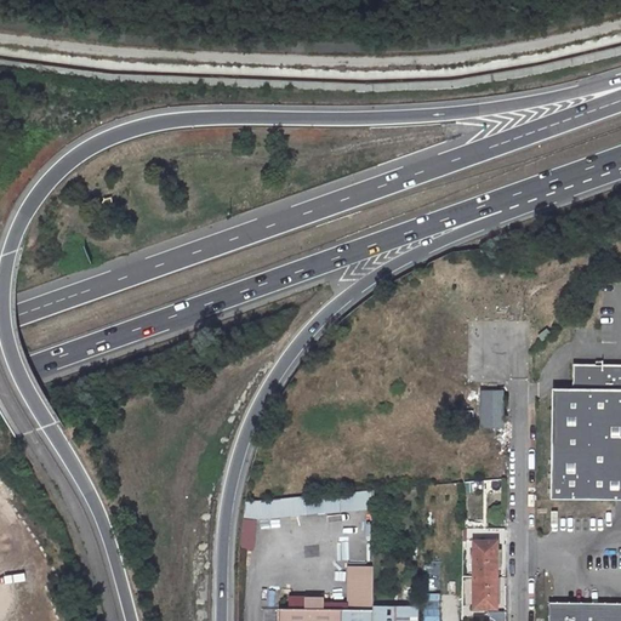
[(96,240),(84,245),(92,262),(103,256),(96,240)]
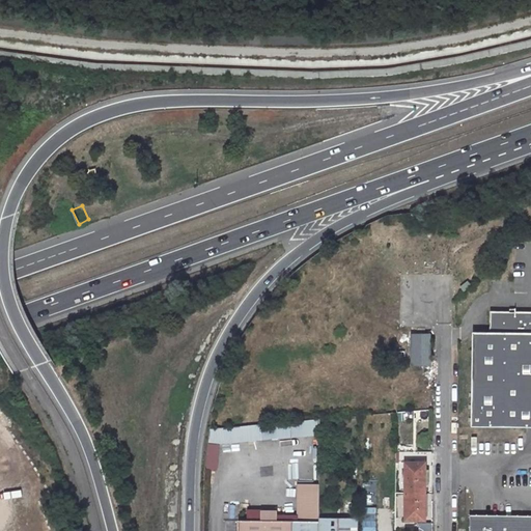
[(530,311),(490,311),(490,333),(473,333),(472,426),(530,427),(530,311)]
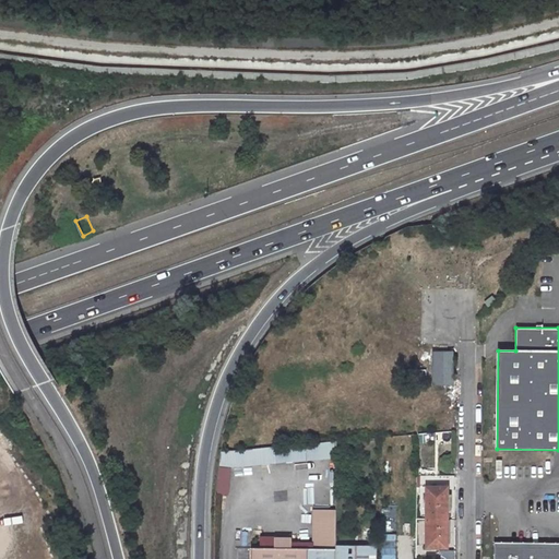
[(432,387),(455,387),(455,352),(432,352),(432,387)]
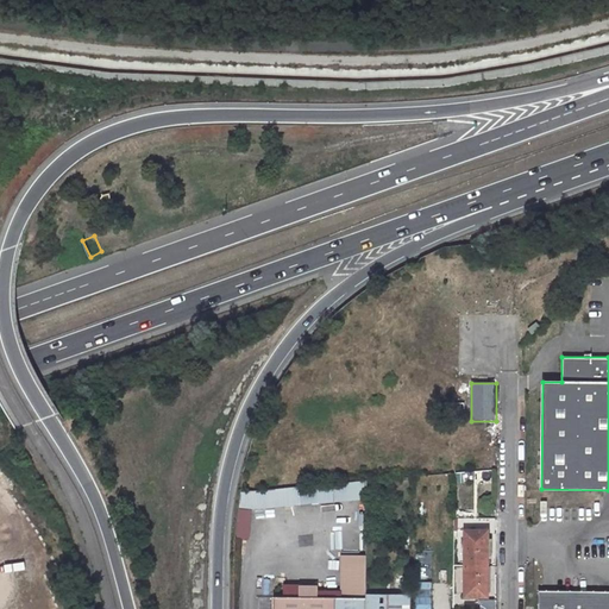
[(366,481),(311,485),(243,491),(240,509),(366,497),(366,481)]
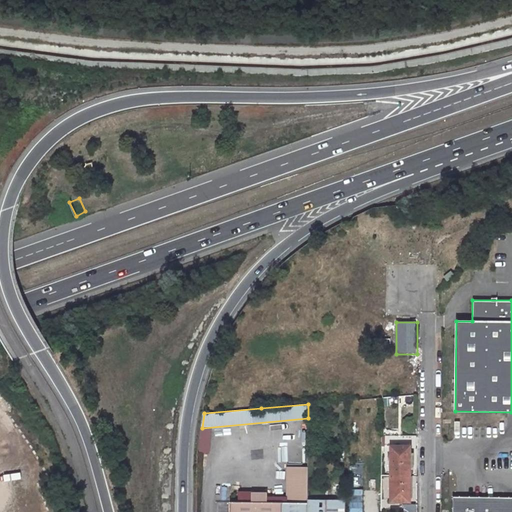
[(392,446),(391,502),(409,502),(410,476),(411,446),(392,446)]
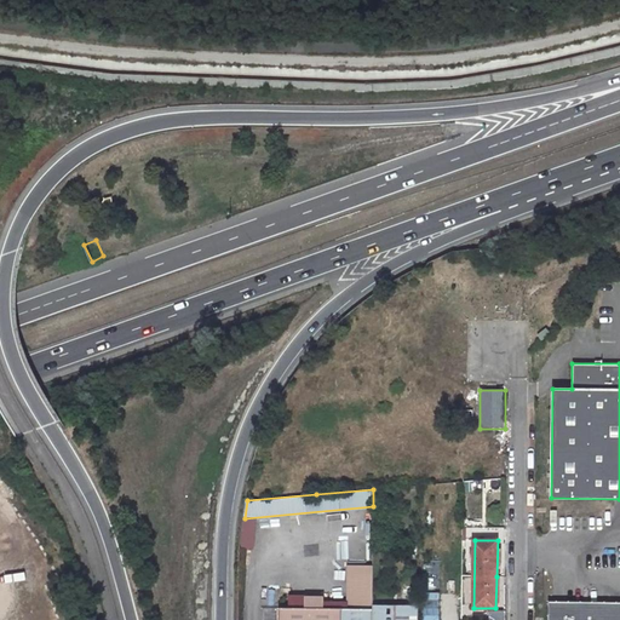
[(372,564),(346,564),(345,608),(372,609),(372,564)]
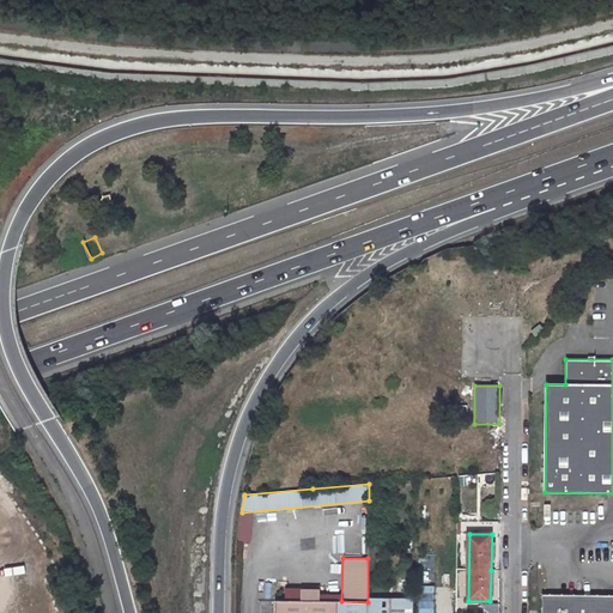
[(435,612),(435,587),(419,587),(418,612),(435,612)]
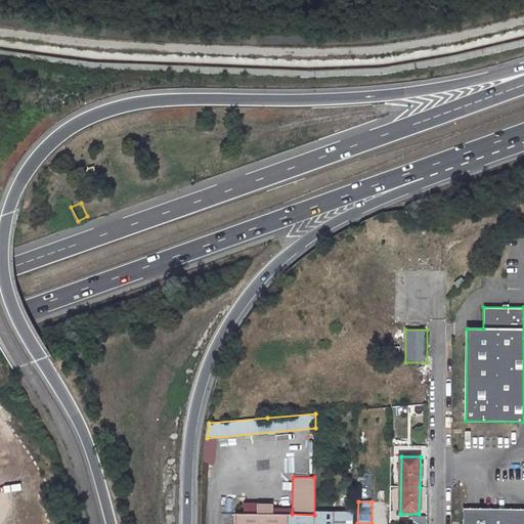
[(272,504),(255,504),(255,514),(271,514),(272,504)]
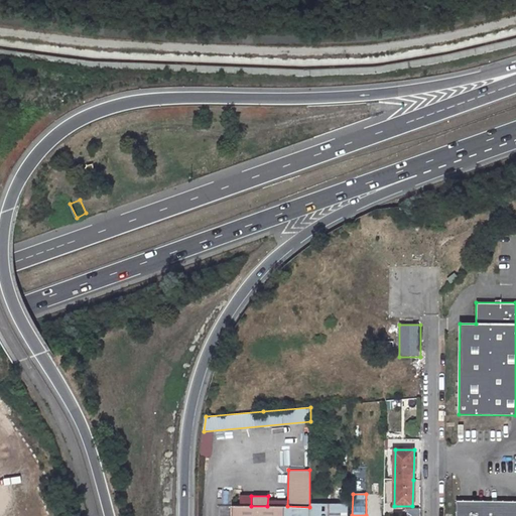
[(515,515),(515,504),(457,504),(456,515),(515,515)]
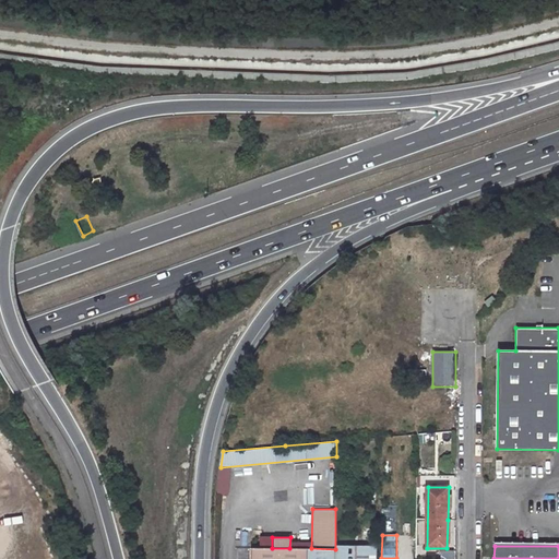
[(334,558),(335,549),(311,548),(295,548),(289,548),(272,548),(249,548),(248,558),(334,558)]
